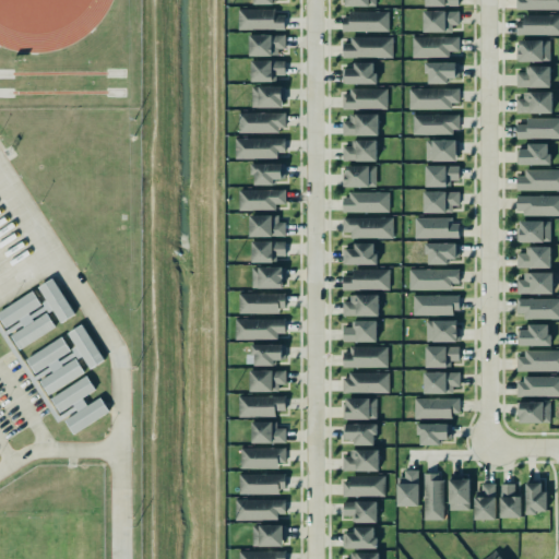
[(558,9),(558,0),(515,0),(515,10),(558,9)]
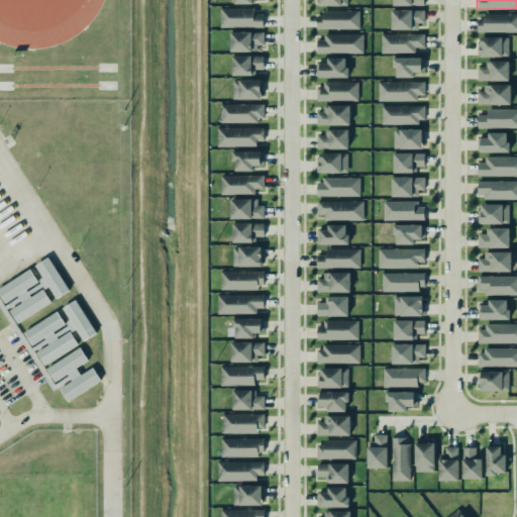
[(219,26),(219,7),(252,7),(252,13),(262,13),(262,26),(219,26)]
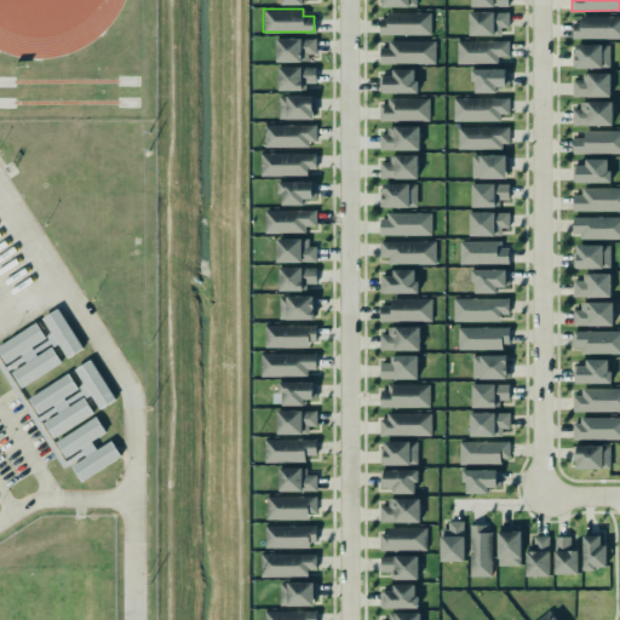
[(378,17),(378,34),(430,34),(430,12),(386,11),(386,17),(378,17)]
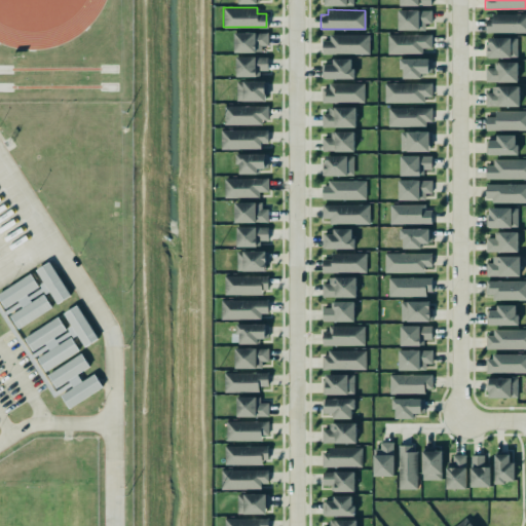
[(398,30),(425,30),(425,23),(430,23),(431,10),(399,9),(398,30)]
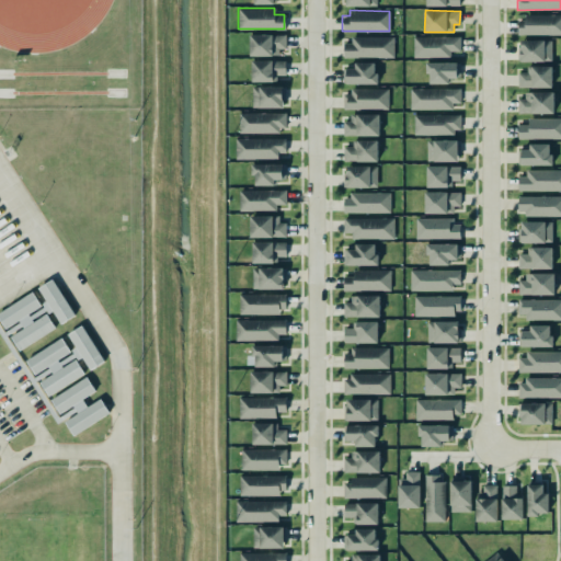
[(560,33),(517,33),(516,19),(524,19),(524,14),(560,14),(560,33)]
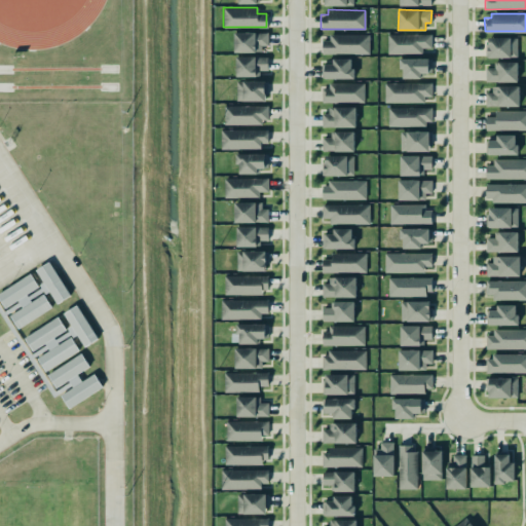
[(234,33),(234,52),(262,52),(262,44),(268,44),(268,32),(234,33)]
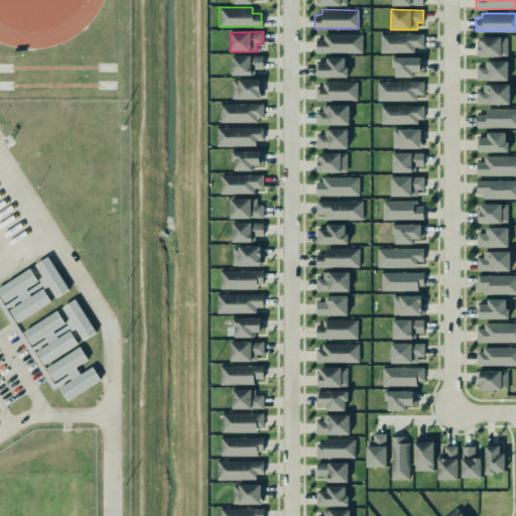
[(323,39),(316,39),(316,52),(362,53),(363,34),(324,32),(323,39)]
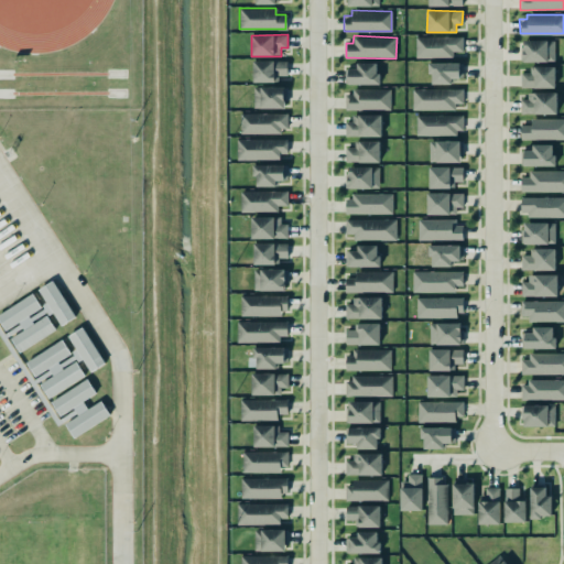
[(453,57),(453,51),(463,51),(463,38),(415,36),(415,57),(453,57)]
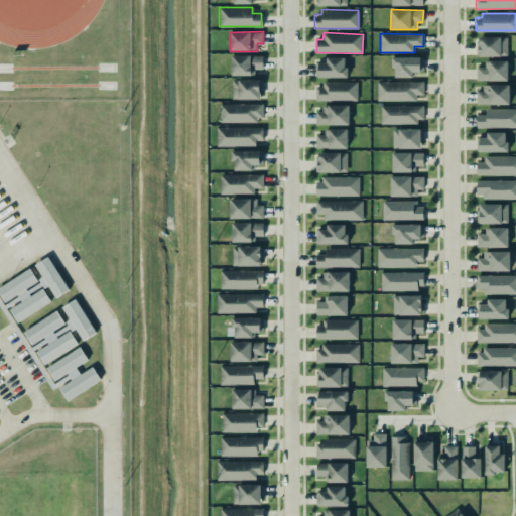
[(475,42),(475,55),(506,55),(506,35),(479,35),(479,42),(475,42)]
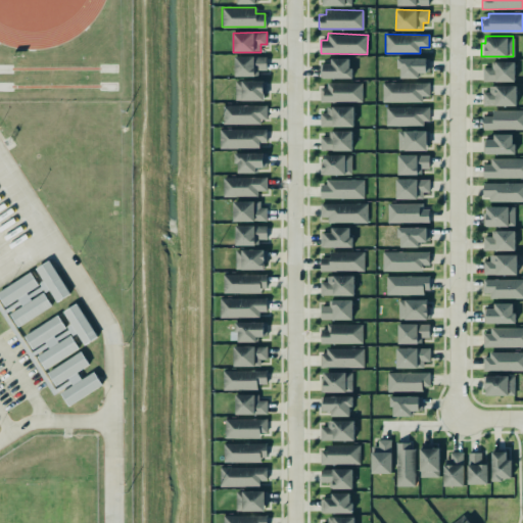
[(234,56),(235,77),(257,76),(257,69),(267,69),(266,55),(234,56)]
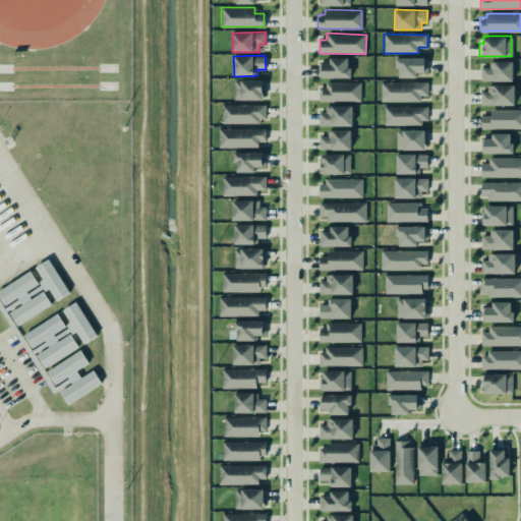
[(321,61),(329,61),(329,57),(346,57),(346,66),(349,66),(349,75),(317,75),(317,63),(321,63),(321,61)]
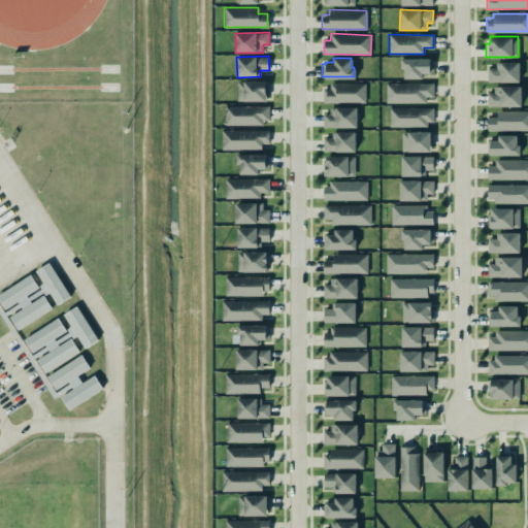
[(403,76),(403,68),(400,68),(399,58),(429,58),(429,71),(423,71),(423,76),(403,76)]
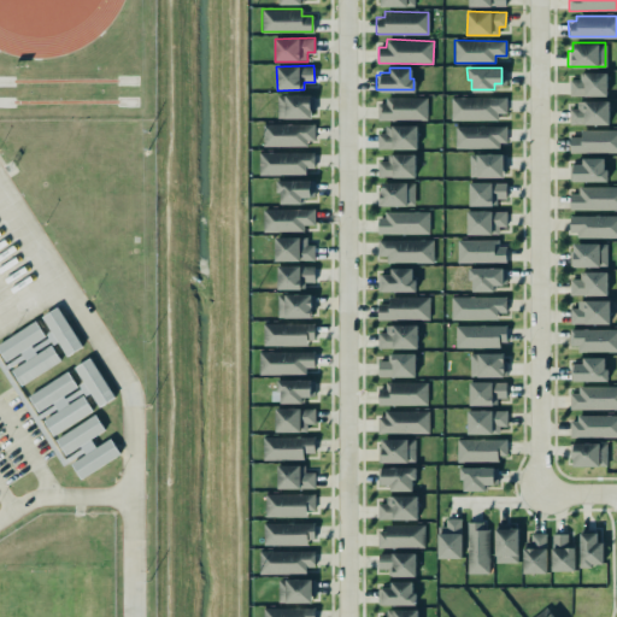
[(607,95),(606,74),(569,74),(570,97),(607,95)]
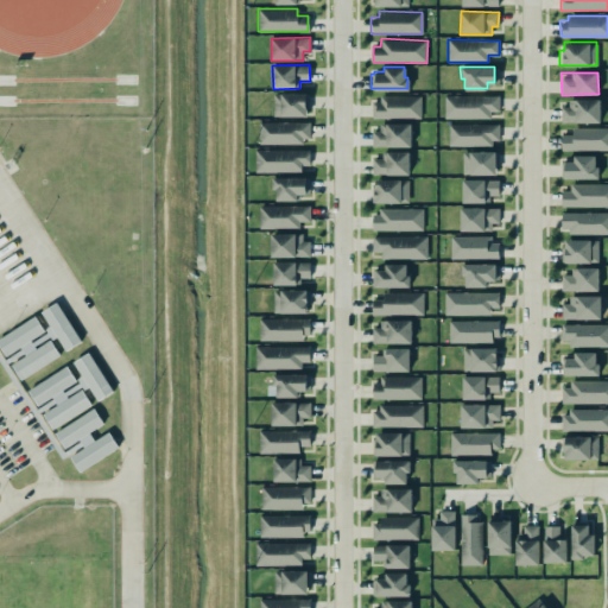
[(272,93),(272,115),(305,115),(305,108),(308,108),(308,93),(304,93),(304,92),(279,92),(279,93),(272,93)]
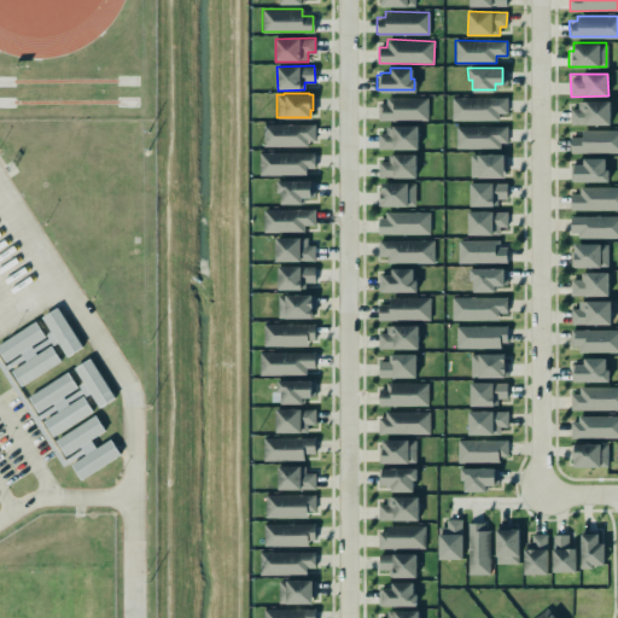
[(452,120),(450,97),(506,95),(507,112),(496,112),(496,118),(452,120)]
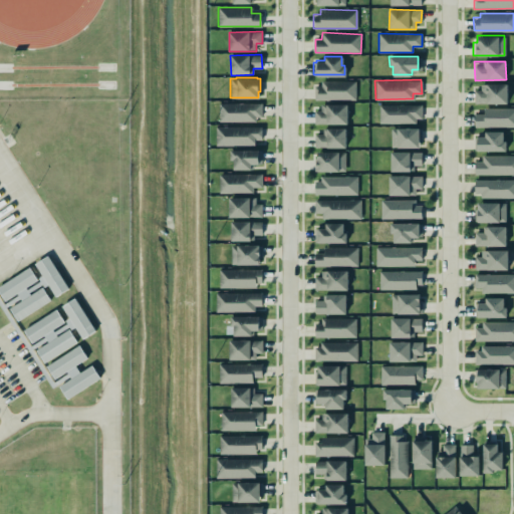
[(314,100),(355,100),(355,82),(314,81),(314,100)]
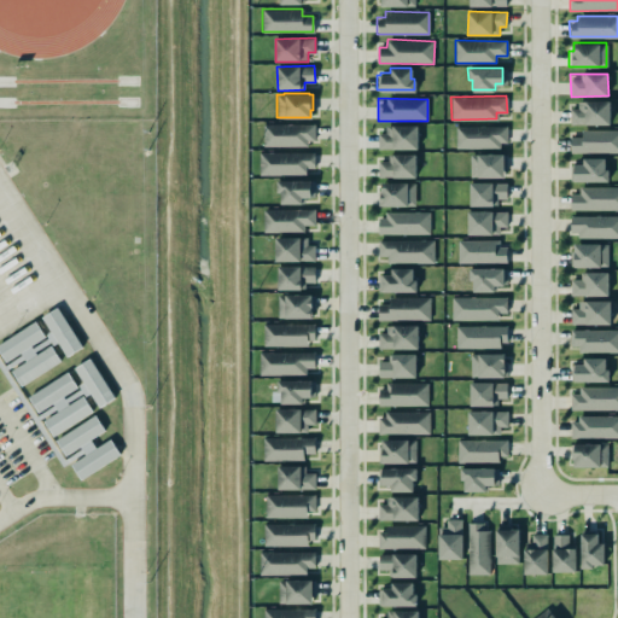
[(610,124),(610,100),(578,101),(578,109),(570,109),(570,124),(610,124)]
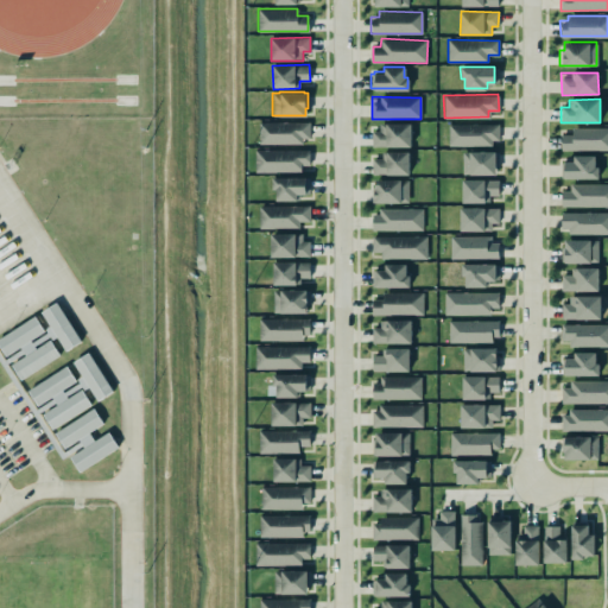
[(371,146),(371,130),(379,131),(379,122),(410,121),(410,145),(371,146)]
